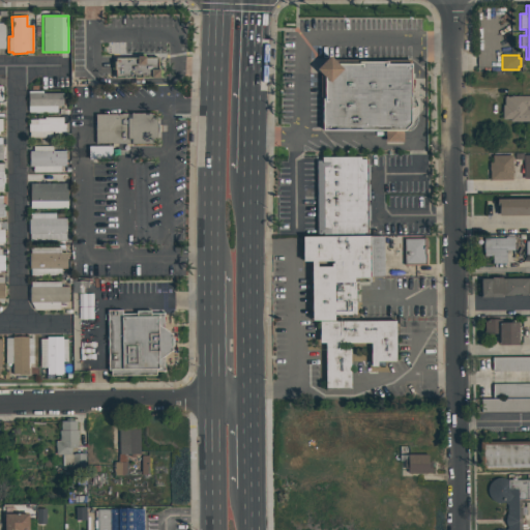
[(411,64),(411,124),(404,130),(403,130),(403,142),(385,142),(385,130),(322,130),(322,99),(324,99),(324,77),(316,69),(329,56),(337,64),(361,64),(361,61),(383,61),(383,64),(411,64)]
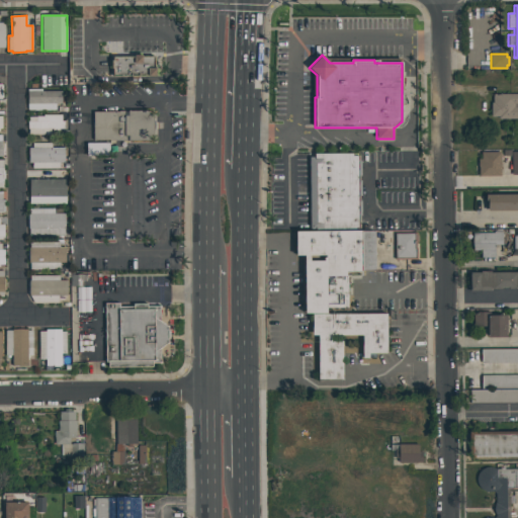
[(112,57),(134,57),(134,56),(142,56),(142,57),(155,57),(155,68),(156,68),(156,69),(158,69),(158,75),(156,76),(112,76),(112,69),(109,69),(109,61),(112,61),(112,57)]
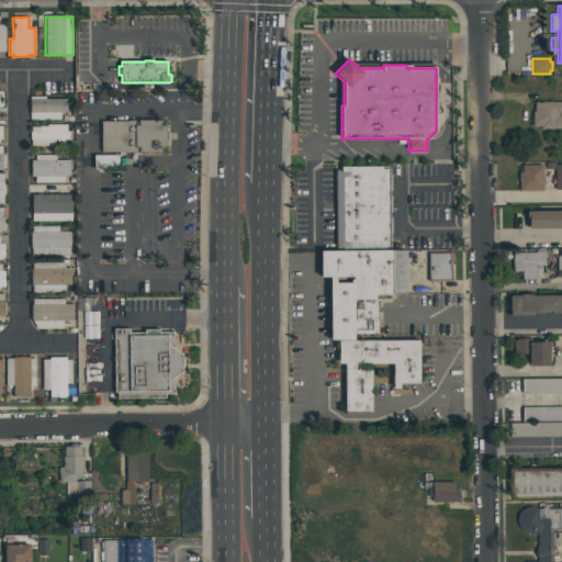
[(30,97),(45,97),(45,99),(67,99),(67,112),(60,112),(60,119),(30,120),(30,97)]
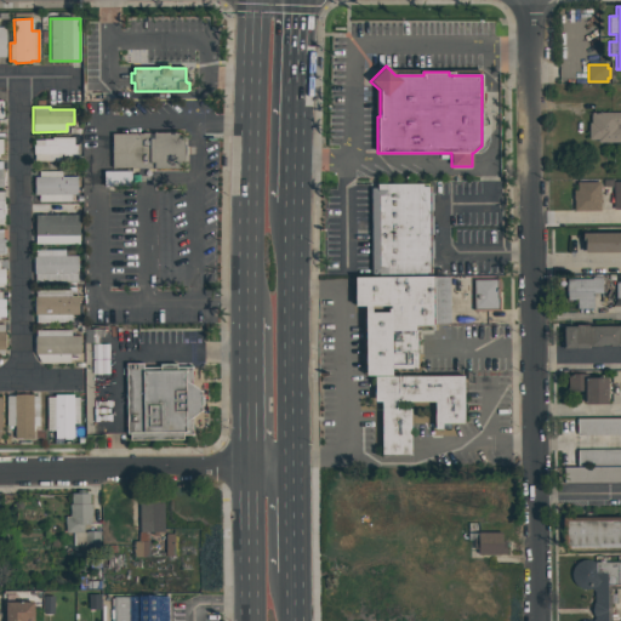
[(591,113),(620,113),(620,127),(616,127),(616,129),(620,129),(620,142),(598,142),(598,140),(588,140),(588,124),(591,124),(591,115),(591,113)]
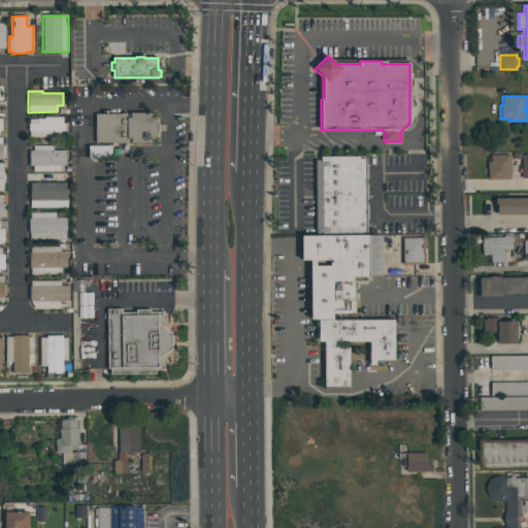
[(95,113),(130,113),(130,112),(152,112),(152,118),(156,118),(156,124),(160,124),(160,131),(156,131),(156,138),(152,138),(152,143),(132,143),(132,142),(95,142),(95,113)]
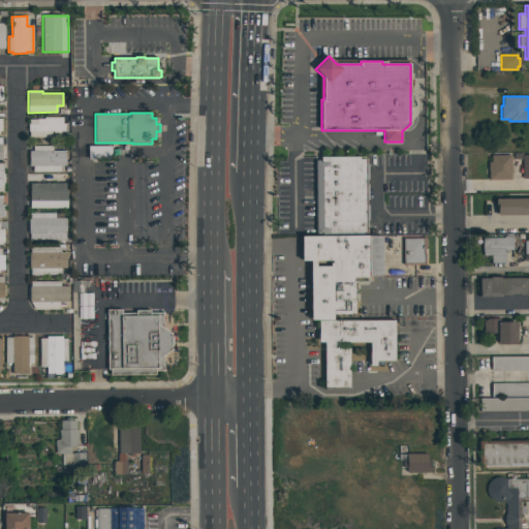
[(28,124),(31,124),(31,119),(44,119),(44,117),(63,117),(63,123),(65,123),(65,131),(52,131),(52,137),(29,137),(29,131),(28,131),(28,124)]
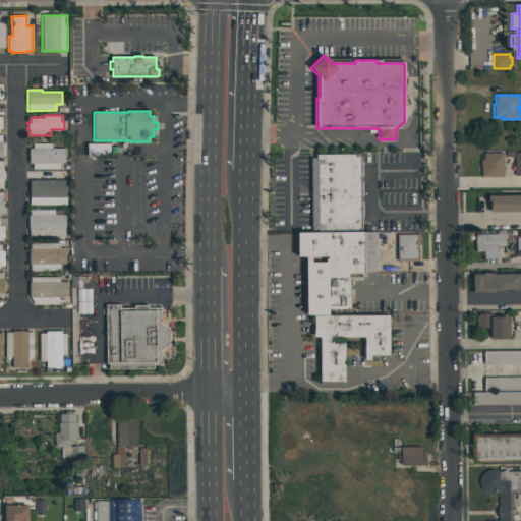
[(29,149),(33,149),(33,143),(52,143),(52,149),(64,149),(64,164),(59,164),(59,169),(33,169),(33,164),(29,164),(29,149)]
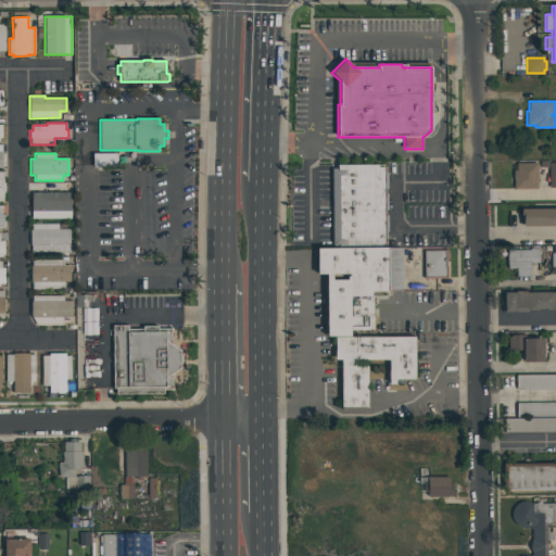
[(92,153),(117,153),(117,167),(92,167),(92,153)]
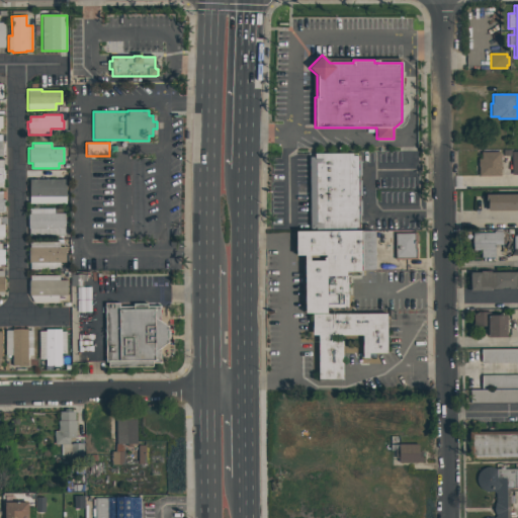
[(481,152),(501,152),(501,176),(479,176),(479,159),(481,159),(481,152)]
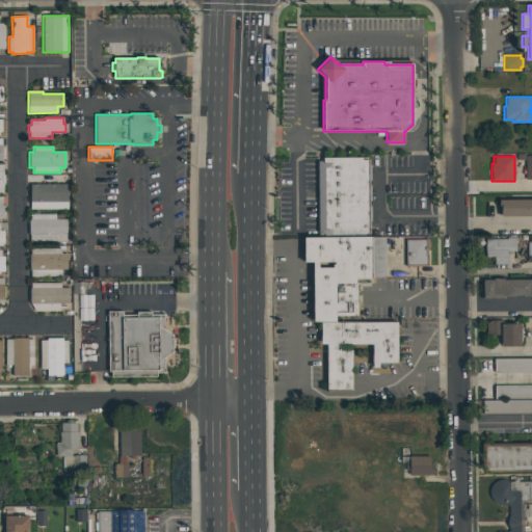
[(367,160),(367,165),(370,165),(371,181),(367,181),(367,185),(370,185),(371,201),(367,201),(368,206),(371,206),(371,221),(368,221),(368,234),(366,234),(366,237),(324,237),(324,236),(318,236),(318,161),(323,161),(323,158),(362,158),(362,160),(367,160)]
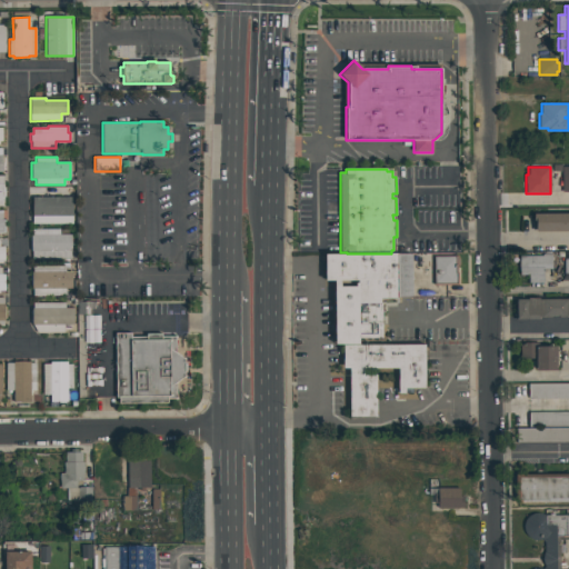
[(32,197),(72,197),(72,216),(72,223),(32,223),(32,197)]
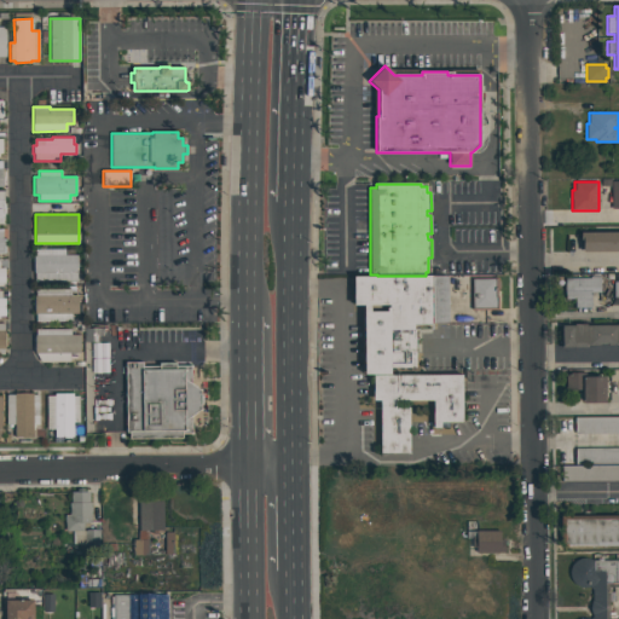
[(618,231),(618,250),(583,252),(583,236),(580,236),(580,232),(618,231)]
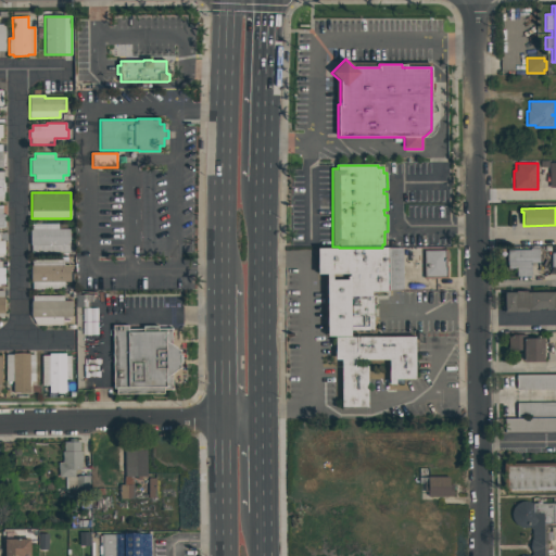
[(30,229),(32,229),(32,224),(59,224),(59,229),(70,229),(70,231),(71,231),(71,236),(70,236),(70,245),(68,245),(68,253),(32,253),(32,245),(30,245),(30,244),(29,244),(29,231),(30,231),(30,229)]
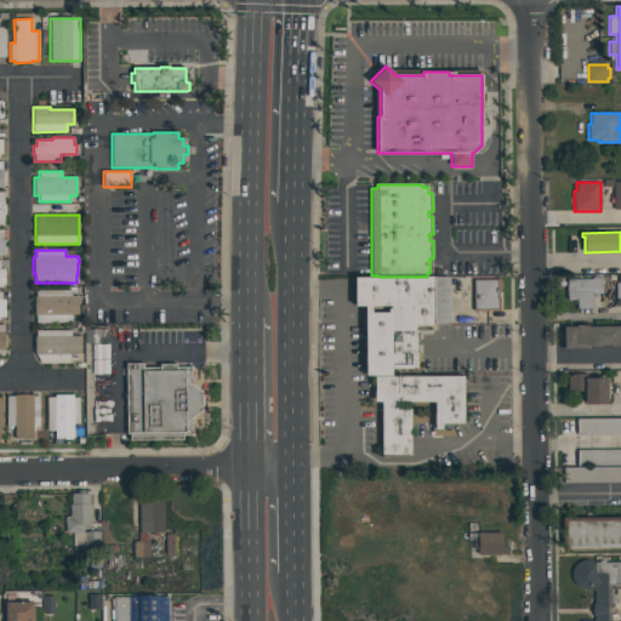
[(449,277),(450,324),(449,324),(449,325),(433,325),(433,331),(416,331),(391,331),(392,353),(392,369),(392,376),(365,376),(365,306),(354,306),(354,278),(379,277),(427,277),(449,277)]
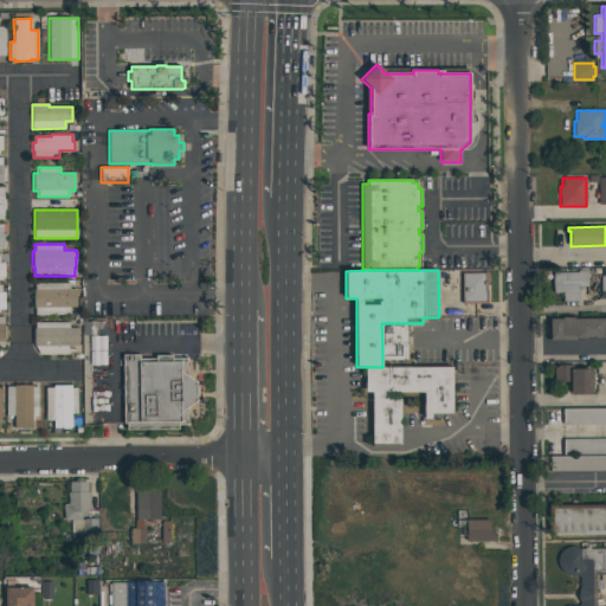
[(587,271),(587,287),(579,287),(579,302),(562,302),(562,292),(553,292),(553,272),(578,272),(578,271),(587,271)]
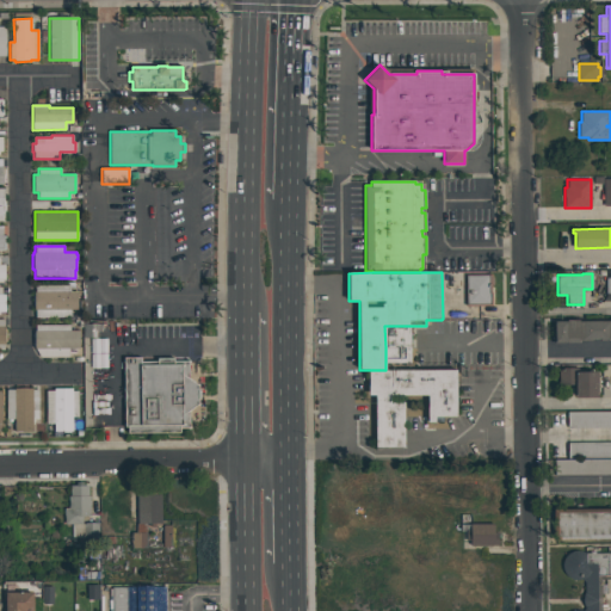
[(489,275),(491,292),(492,292),(492,306),(467,307),(466,276),(489,275)]
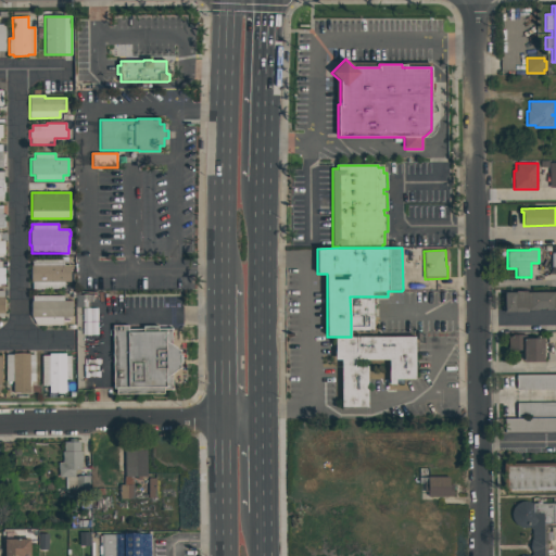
[(30,266),(32,266),(32,260),(64,260),(64,265),(71,265),(71,282),(64,282),(64,289),(33,289),(32,282),(30,282),(30,266)]
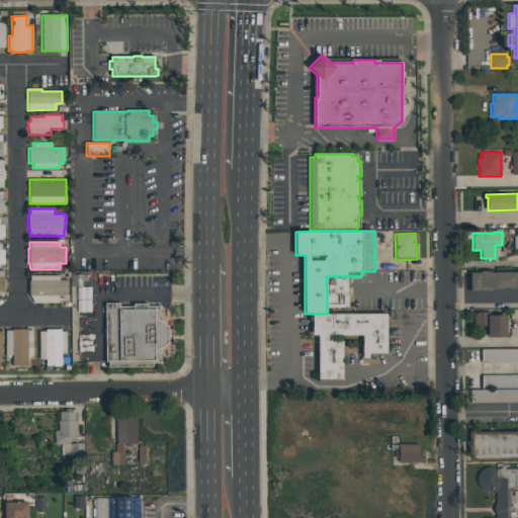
[(469,272),(480,272),(480,271),(490,271),(490,272),(517,272),(517,288),(508,288),(508,287),(502,287),(502,288),(495,288),(492,288),(492,290),(469,290),(469,272)]
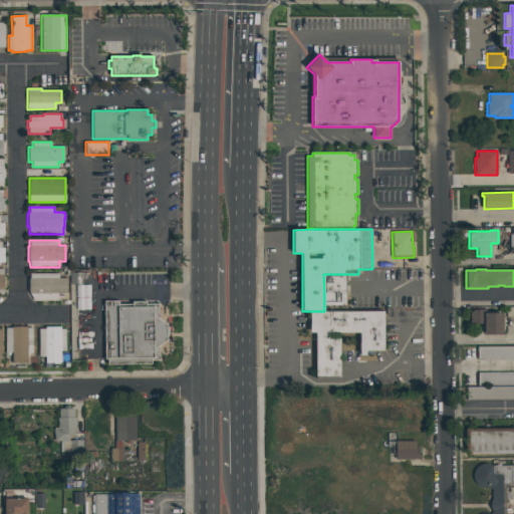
[(28,278),(29,278),(29,274),(58,273),(58,278),(66,278),(66,292),(57,293),(57,300),(34,300),(29,293),(28,278)]
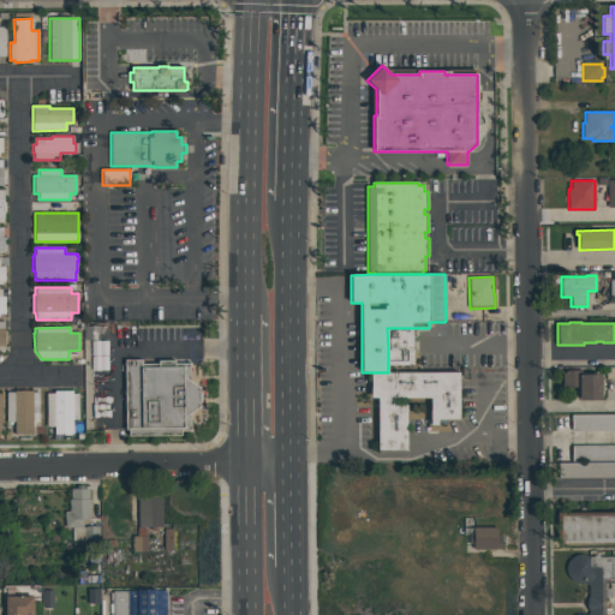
[(412,328),(413,350),(388,350),(387,328),(412,328)]
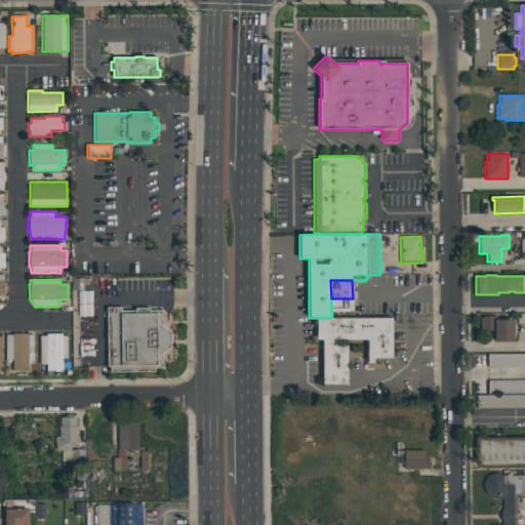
[(78,291),(91,291),(92,317),(78,317),(78,291)]
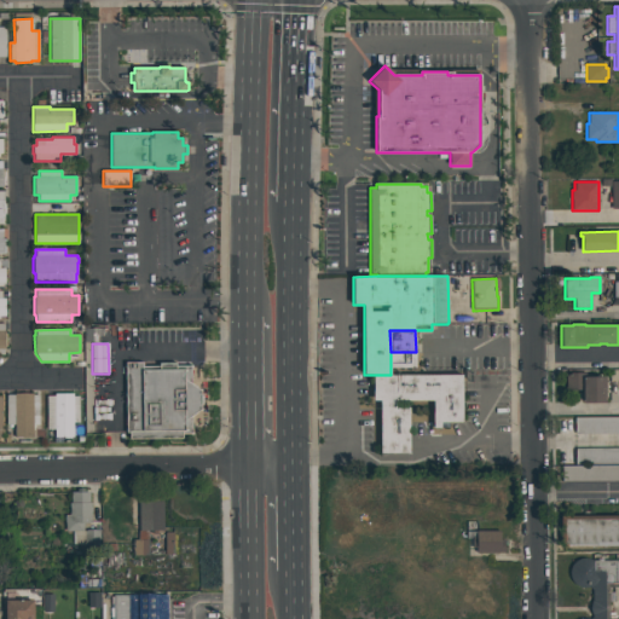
[(416,368),(391,368),(391,352),(416,352),(416,368)]
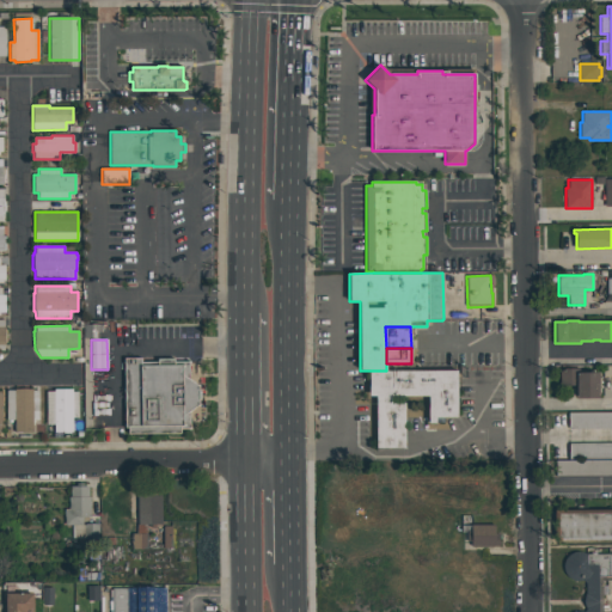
[(123,357),(141,357),(141,361),(157,361),(157,359),(175,359),(175,361),(189,361),(189,379),(199,386),(199,391),(200,391),(201,399),(199,399),(199,404),(189,411),(189,429),(181,429),(181,434),(127,434),(127,428),(124,428),(123,357)]
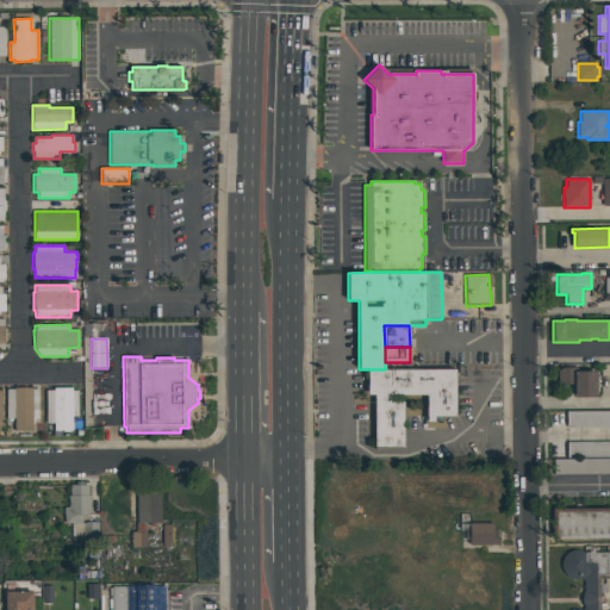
[(558,371),(562,371),(562,367),(572,367),(572,369),(584,368),(584,371),(596,371),(597,397),(574,398),(573,385),(558,385),(558,371)]
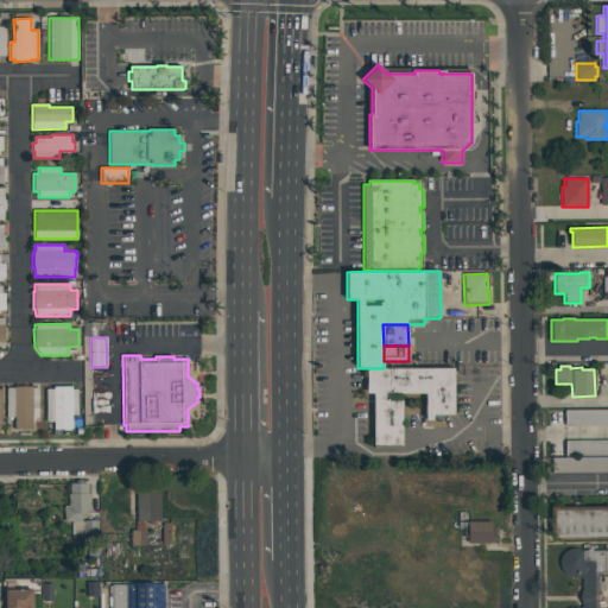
[(454,368),(454,415),(432,415),(432,420),(425,420),(425,393),(388,393),(388,400),(401,400),(401,445),(373,445),(373,393),(366,393),(366,368),(454,368)]
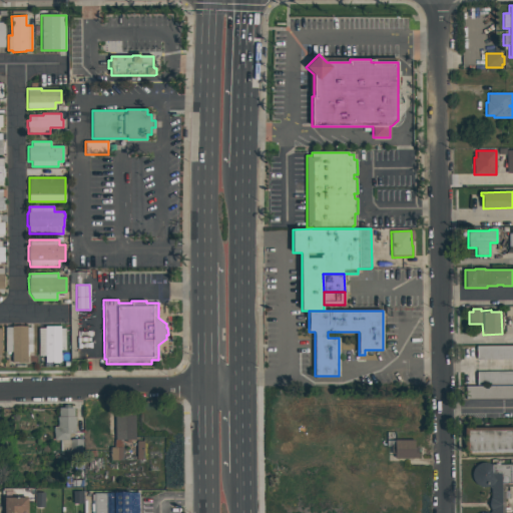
[(12,326),(27,326),(27,328),(32,327),(32,352),(27,352),(27,363),(12,363),(12,352),(5,352),(5,327),(12,327),(12,326)]
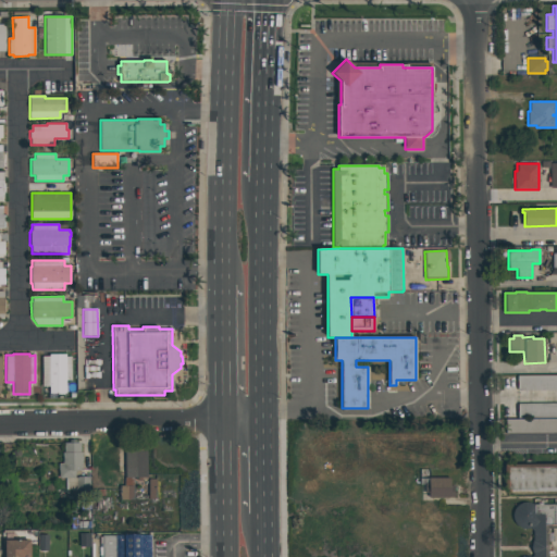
[(49,354),(65,354),(65,356),(71,356),(71,380),(65,380),(65,385),(66,385),(66,391),(65,391),(65,394),(49,394),(49,386),(41,386),(41,356),(49,356),(49,354)]
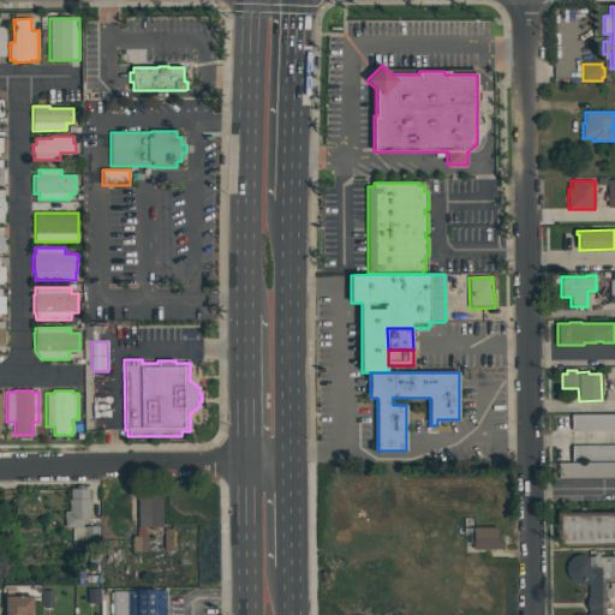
[(571,415),(614,415),(614,430),(572,431),(571,415)]
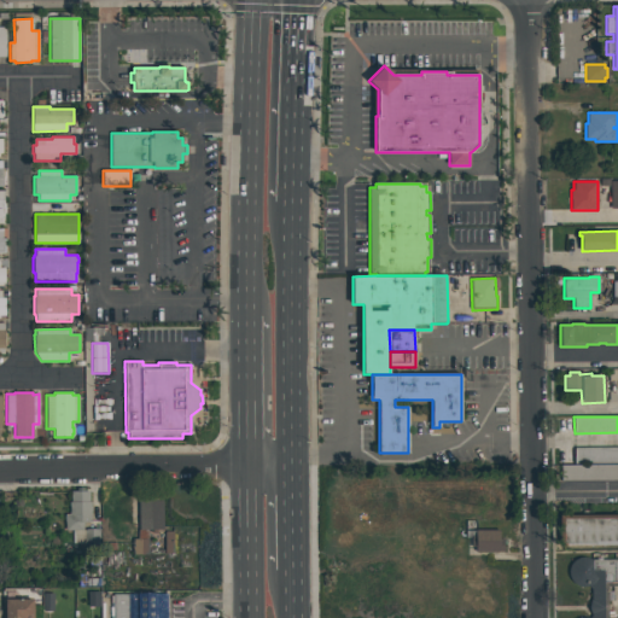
[(617,447),(617,464),(575,465),(573,450),(575,450),(575,448),(617,447)]
